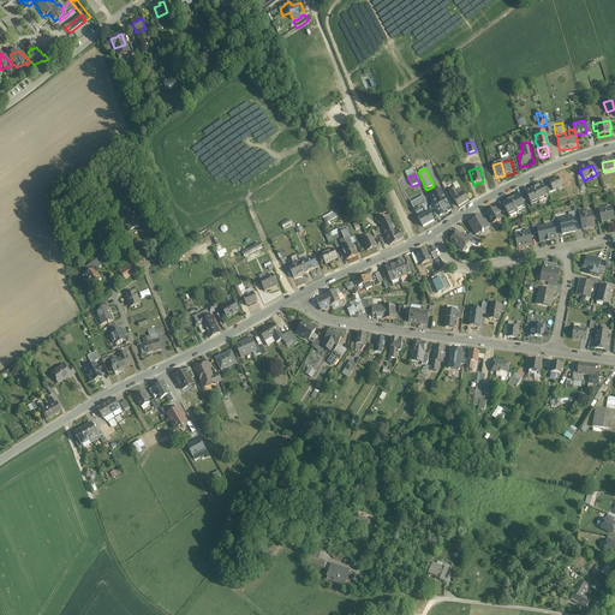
[(559,180),(549,184),(550,186),(553,193),(557,191),(557,192),(562,190),(559,180)]
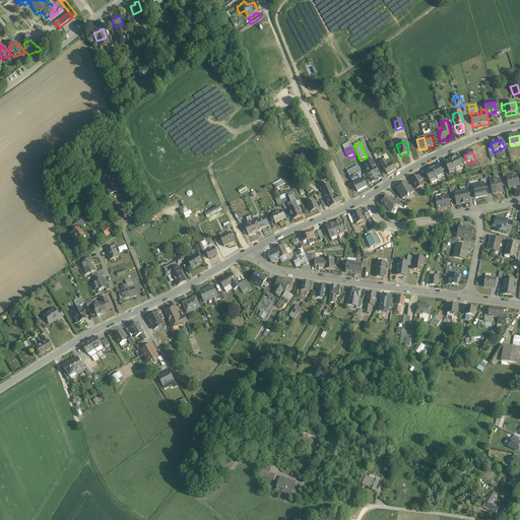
[(459,161),(457,158),(451,160),(456,172),(462,170),(461,167),(459,161)]
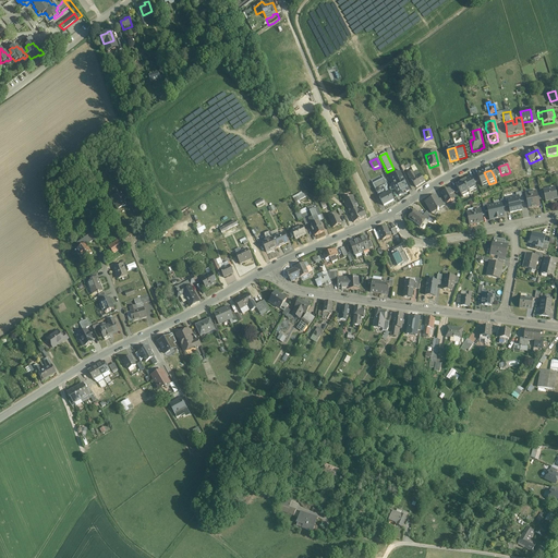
[(421,176),(416,172),(414,174),(412,171),(408,174),(416,189),(425,183),(420,176),(421,176)]
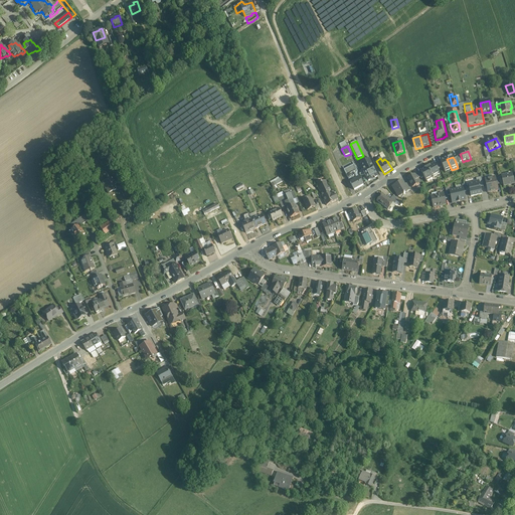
[(369,159),(360,163),(363,170),(360,172),(359,174),(361,177),(364,175),(368,183),(378,178),(369,159)]
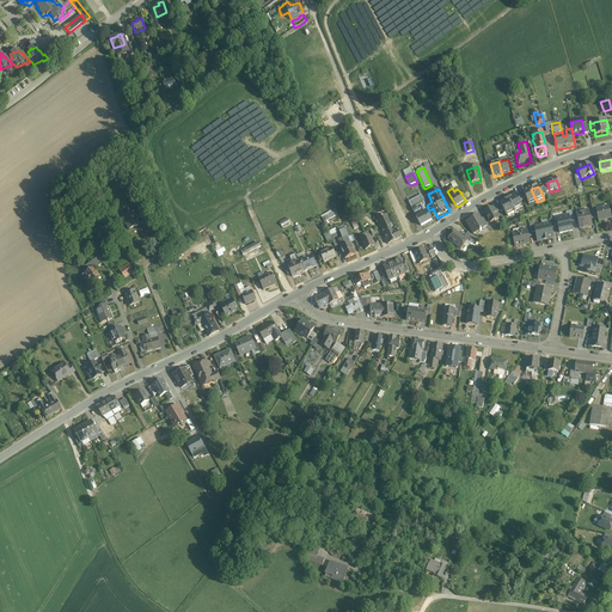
[(531,189),(522,193),(526,200),(528,206),(537,202),(531,189)]
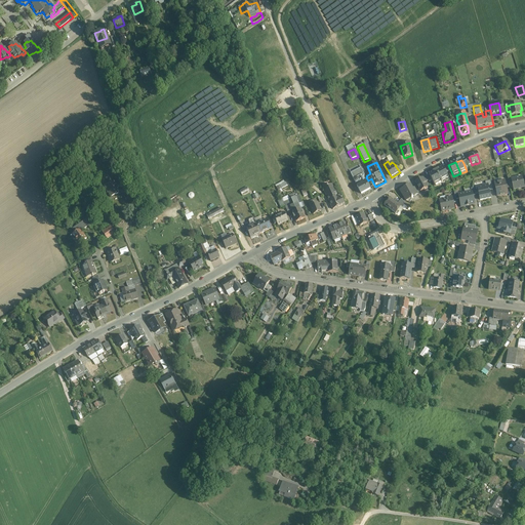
[(361,168),(351,173),(356,184),(359,182),(360,184),(363,183),(365,182),(363,178),(364,175),(361,168)]
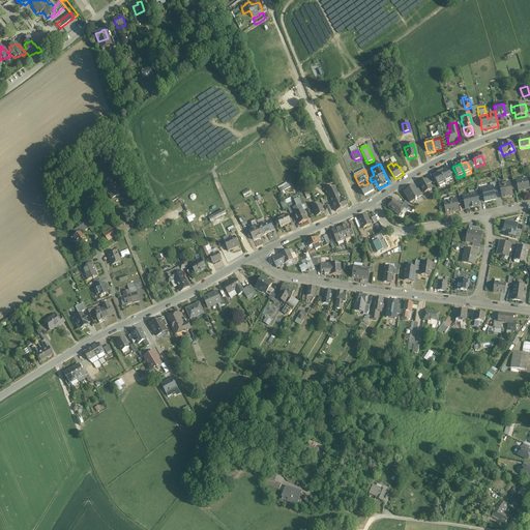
[(447,170),(446,170),(440,174),(445,184),(452,181),(450,176),(447,170)]
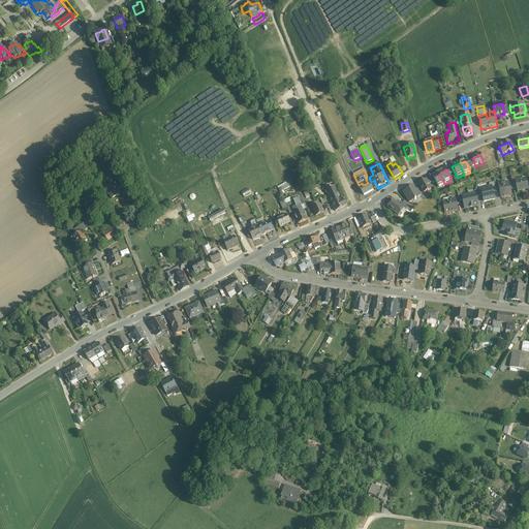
[(444,184),(439,174),(432,177),(435,183),(438,188),(444,184)]
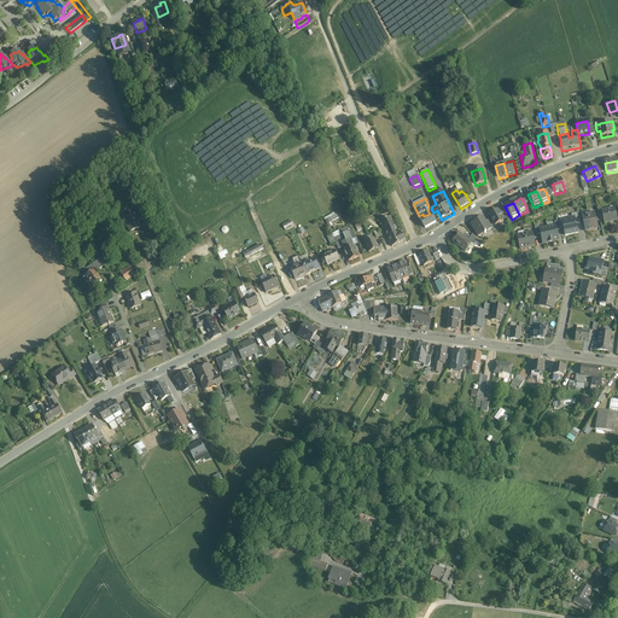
[(614,209),(602,211),(602,214),(604,221),(605,225),(617,221),(614,209)]
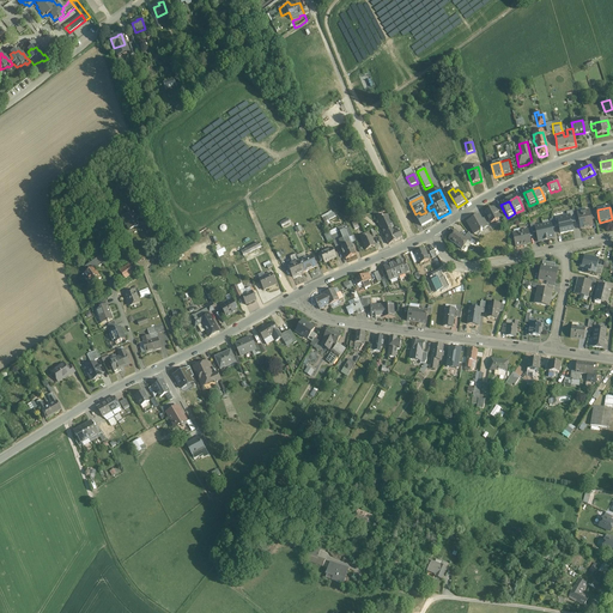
[(493,210),(485,214),(491,225),(499,220),(496,214),(493,210)]
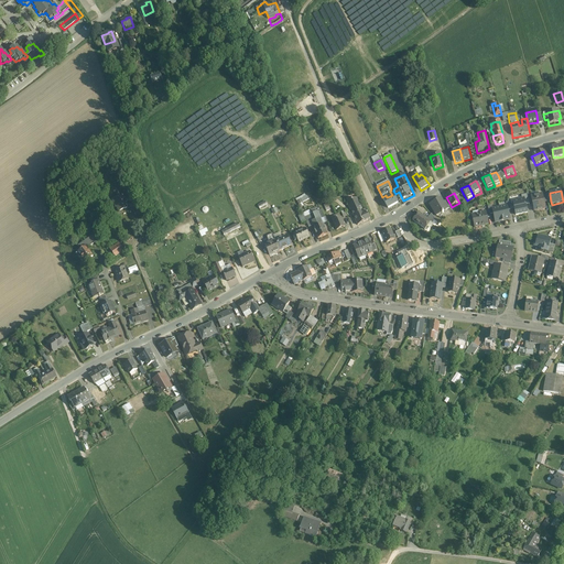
[(392,195),(390,196),(387,197),(388,198),(383,201),(388,208),(398,204),(392,194),(392,195)]
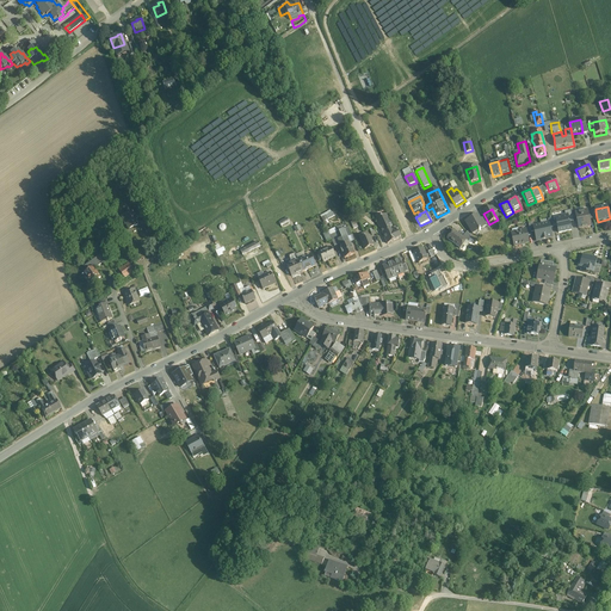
[(587,210),(581,213),(585,228),(591,227),(590,220),(588,213),(587,210)]
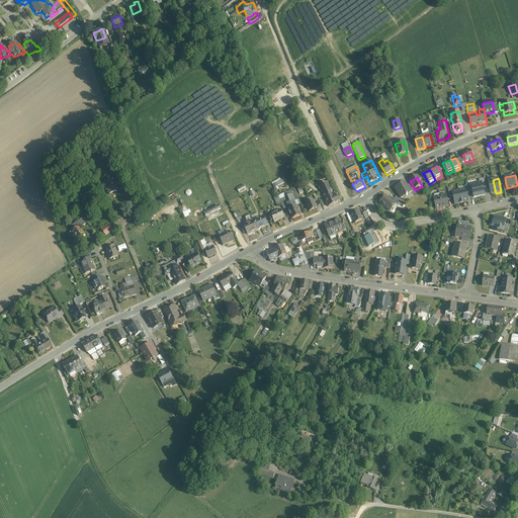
[(485,183),(484,179),(479,180),(480,182),(470,184),(473,198),(485,195),(483,188),(486,188),(485,183)]
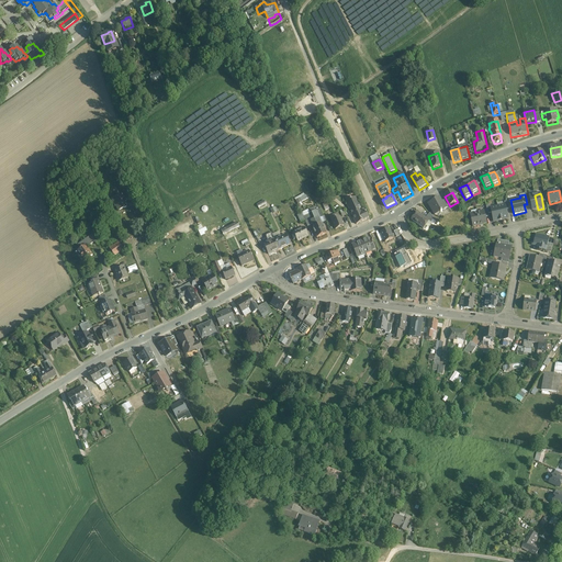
[(122,195),(112,200),(115,206),(116,205),(119,212),(127,208),(126,205),(122,195)]
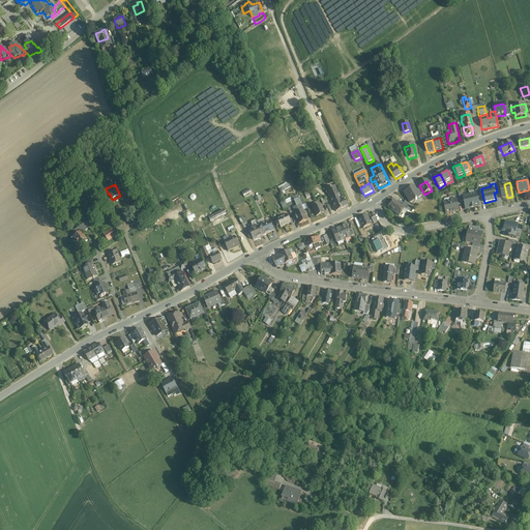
[(504,184),(499,185),(499,186),(500,194),(502,199),(507,198),(504,184)]
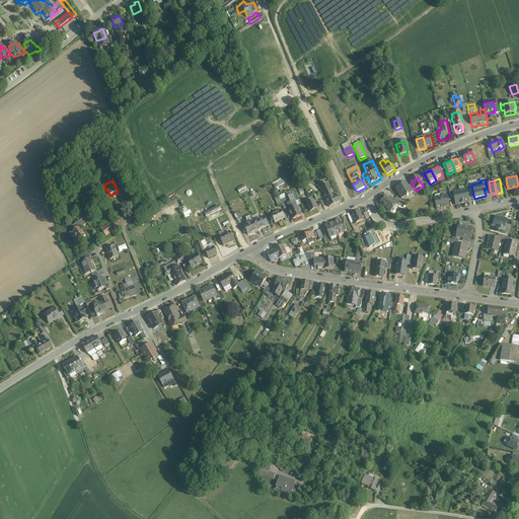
[(334,194),(328,182),(319,187),(329,208),(341,202),(337,193),(334,194)]
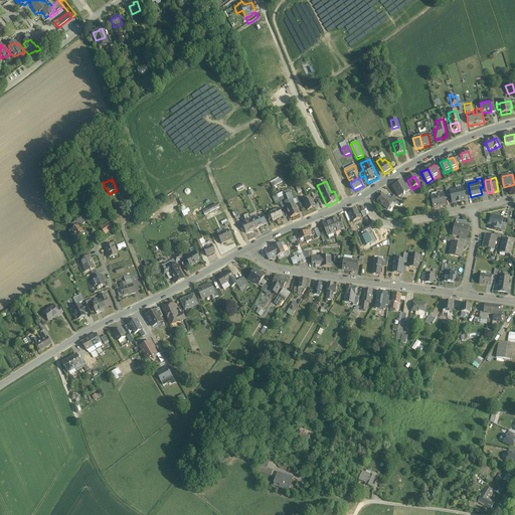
[(404,187),(401,183),(392,188),(398,198),(403,195),(403,196),(405,195),(404,195),(407,193),(404,187)]
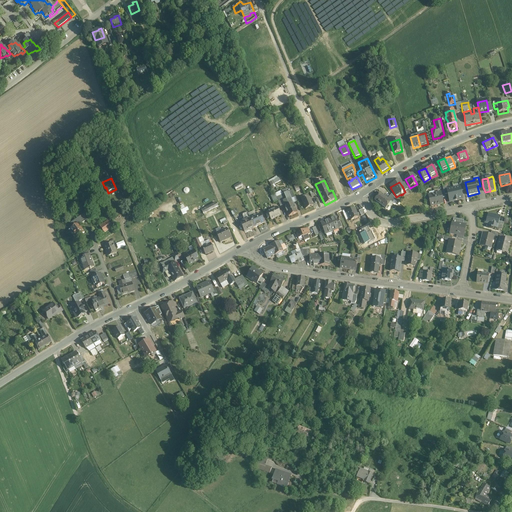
[(463,199),(460,187),(447,190),(450,202),(463,199)]
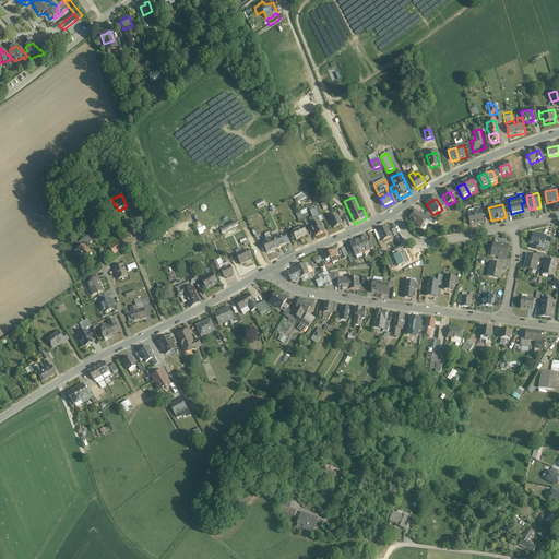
[(314,211),(310,212),(312,218),(313,221),(320,235),(324,233),(320,223),(318,219),(314,211)]
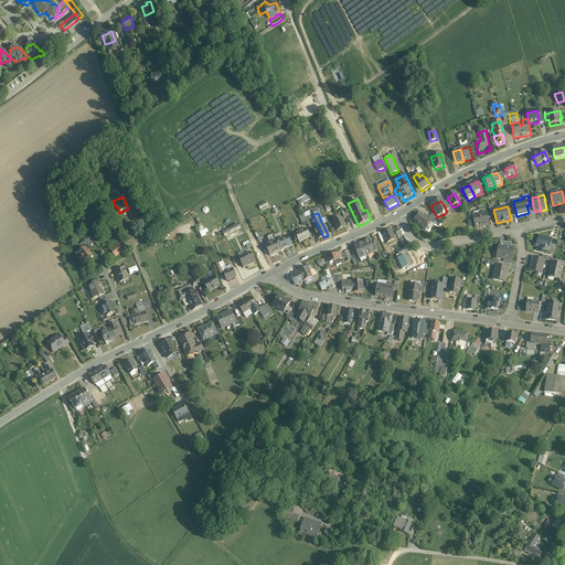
[(487,213),(480,214),(482,226),(489,225),(488,219),(487,213)]
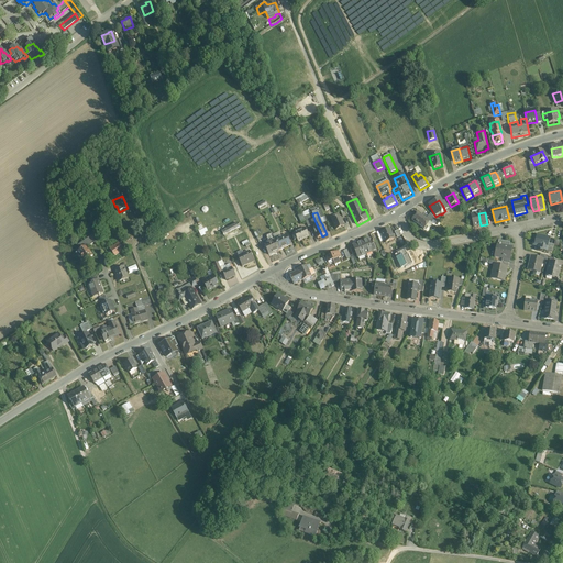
[(427,220),(418,213),(412,220),(424,230),(430,222),(427,220)]
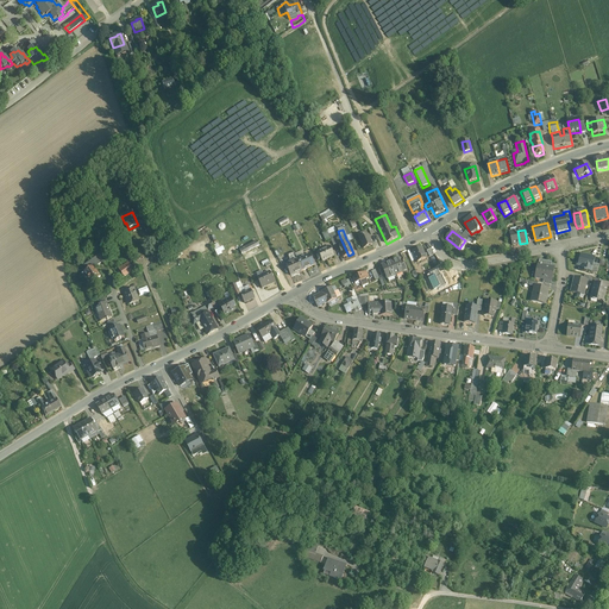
[(509,233),(510,239),(513,246),(520,244),(518,231),(509,233)]
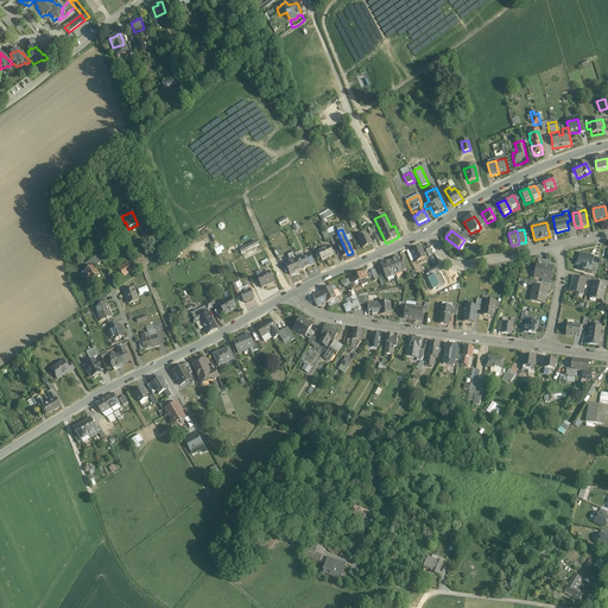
[(368,234),(359,239),(363,248),(372,245),(371,241),(372,241),(368,234)]
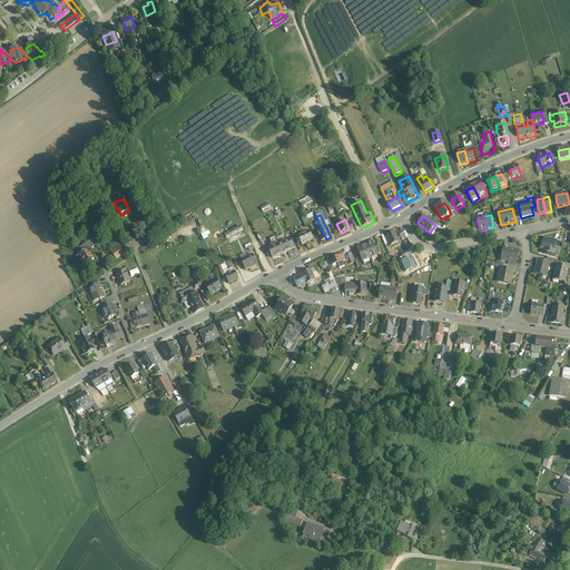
[(320,225),(318,223),(315,225),(317,231),(317,232),(322,242),(326,239),(320,225)]
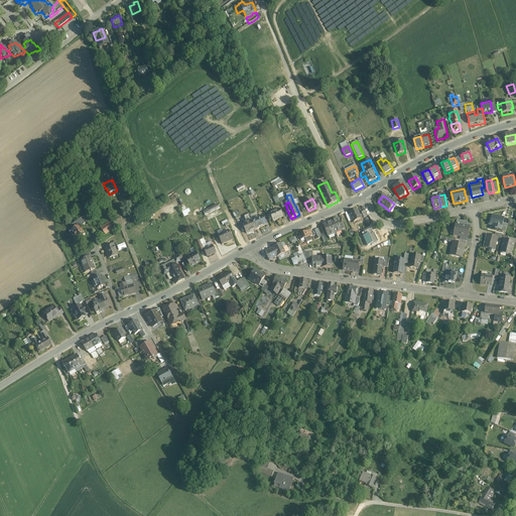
[(218,205),(204,213),(205,217),(220,209),(218,205)]
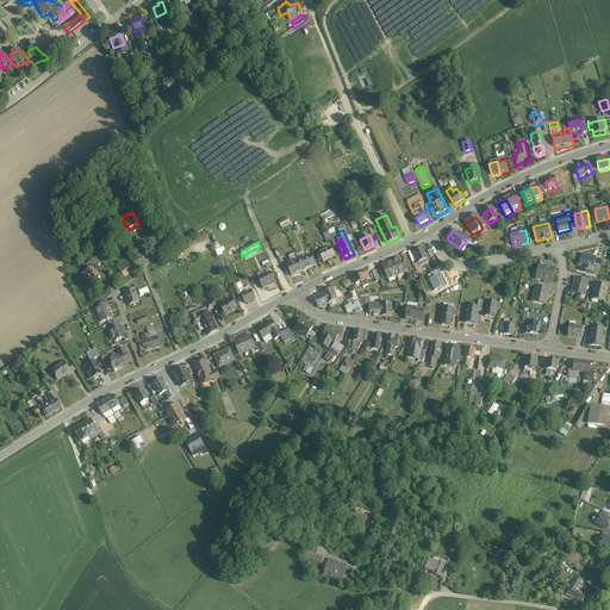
[(185,244),(173,253),(175,257),(182,254),(188,249),(185,244)]
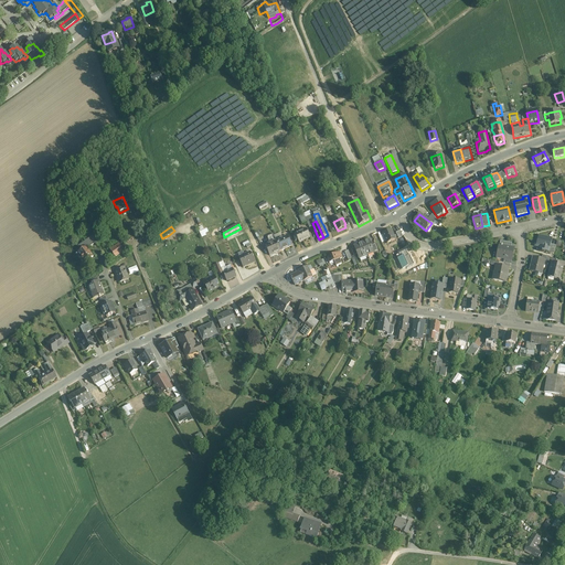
[(199,228),(202,237),(210,234),(208,230),(204,231),(203,226),(199,228)]
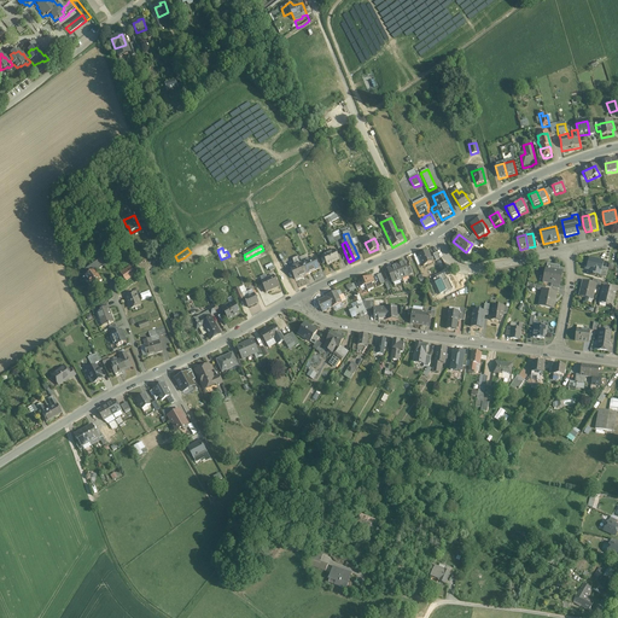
[(334,251),(322,257),(327,266),(339,261),(334,251)]
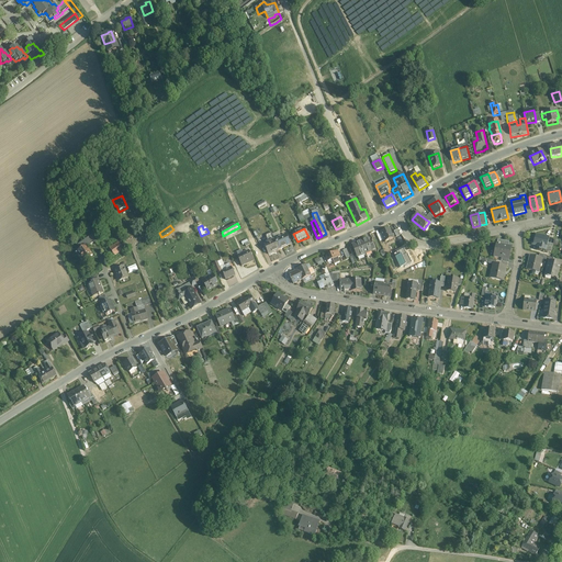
[(389,229),(381,233),(385,243),(393,239),(393,237),(392,234),(391,234),(389,229)]
